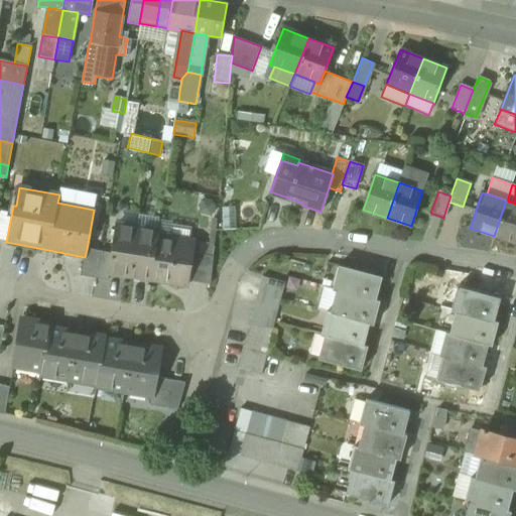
[(515,204),(507,201),(506,201),(494,236),(515,243),(515,204)]
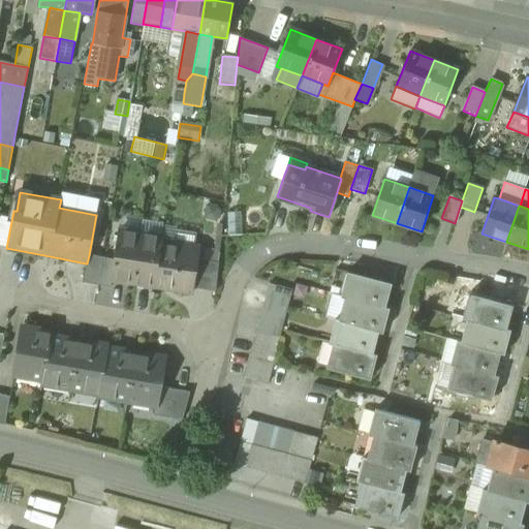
[(0,243),(3,244),(8,218),(0,216),(0,243)]
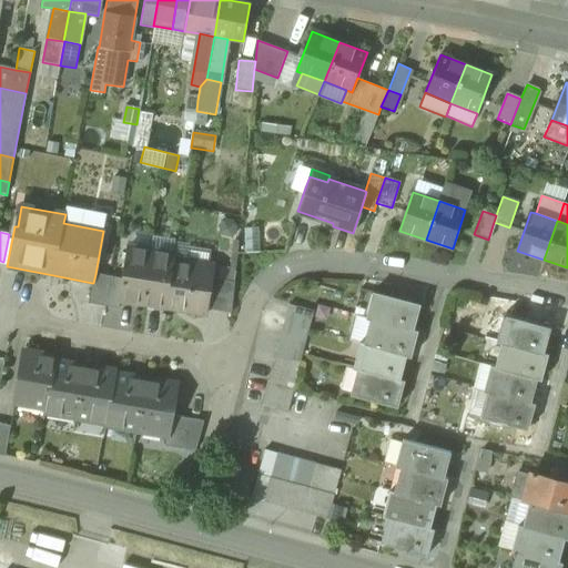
[(120,301),(142,304),(151,251),(128,247),(124,269),(121,272),(123,275),(123,280),(122,279),(119,301),(120,301)]
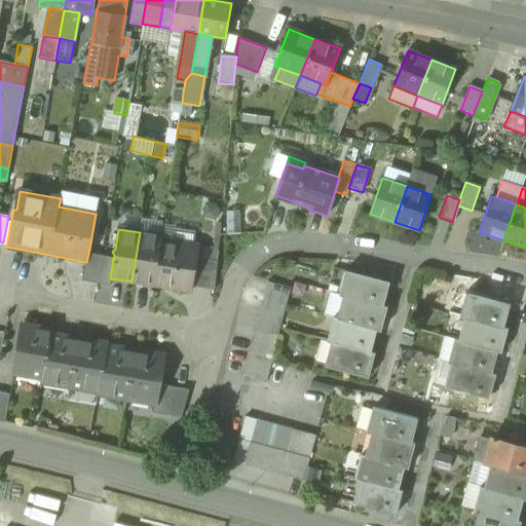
[(161,235),(140,232),(132,282),(153,285),(160,240),(161,235)]
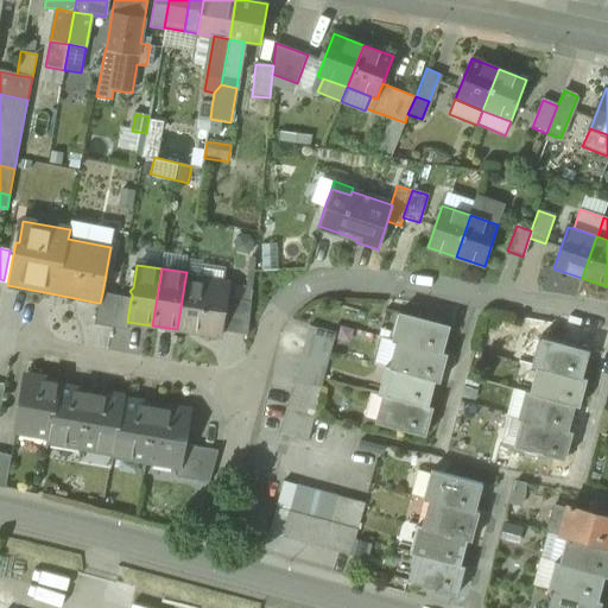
[(177,329),(220,336),(220,333),(220,331),(226,298),(227,284),(185,278),(177,329)]
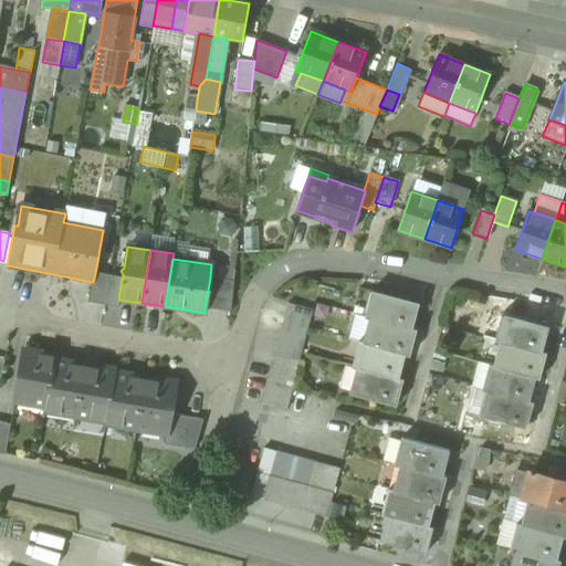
[(87,303),(104,305),(108,275),(95,273),(93,282),(92,282),(87,303)]
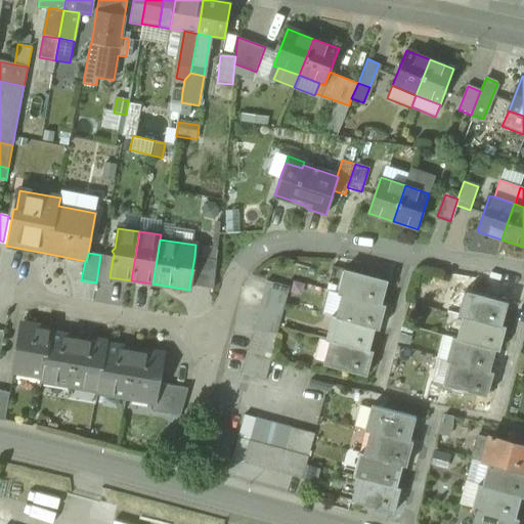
[(113,257),(100,255),(96,282),(110,285),(111,277),(110,277),(113,257)]
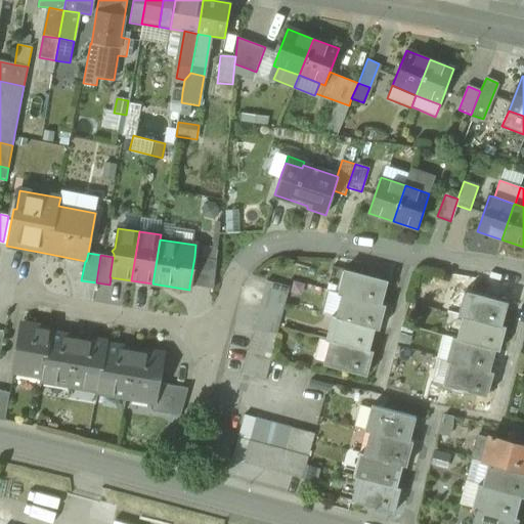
[(189,286),(213,289),(216,260),(194,257),(189,286)]
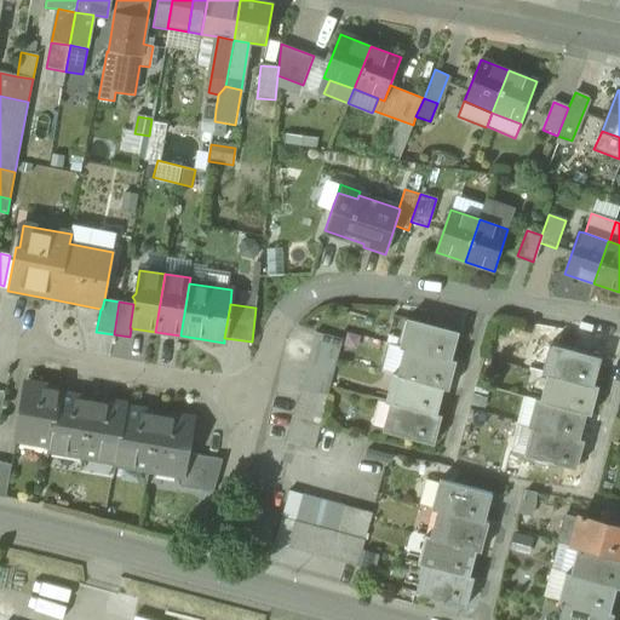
[(400,349),(403,350),(405,349),(451,361),(458,333),(407,320),(400,349)]
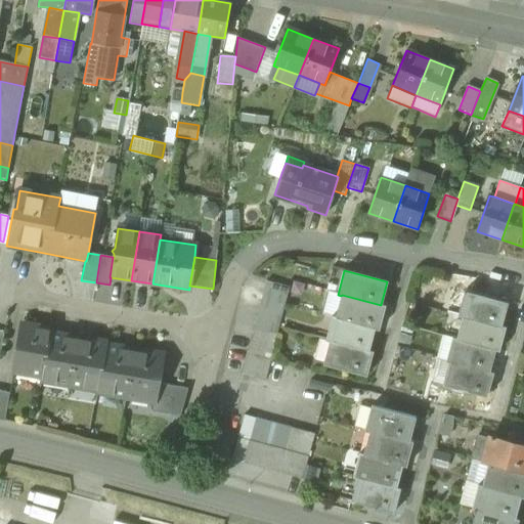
[(457,315),(462,316),(500,326),(501,325),(508,303),(465,292),(457,315)]
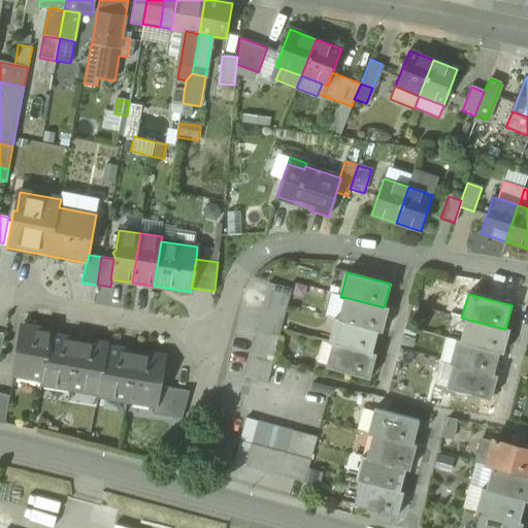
[(266,296),(262,307),(285,314),(288,301),(266,296)]
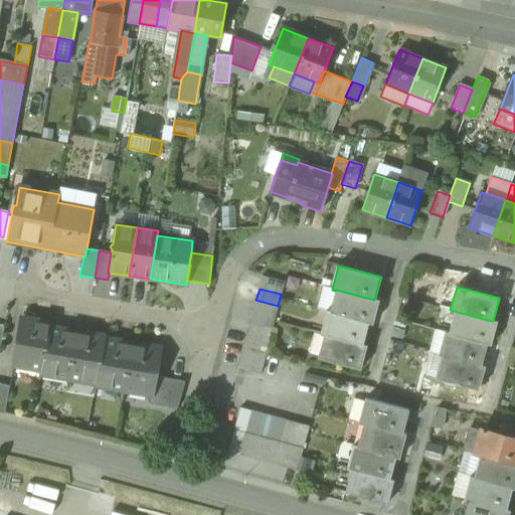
[(335,291),(330,312),(368,323),(372,324),(378,301),(374,300),(336,290),(335,291)]
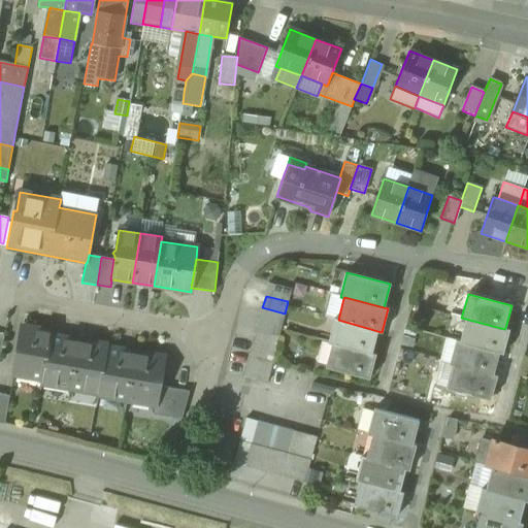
[(262,307),(259,319),(282,325),(285,314),(262,307)]
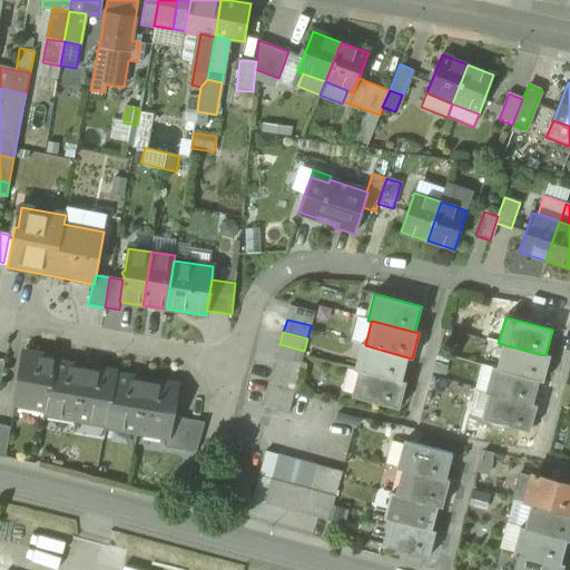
[(279,344),(276,357),(301,363),(304,351),(279,344)]
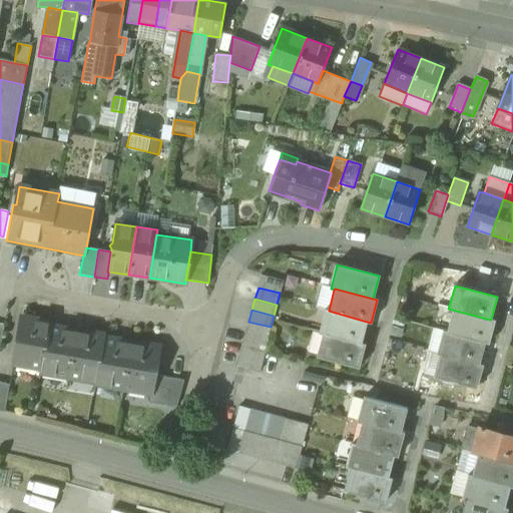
[(319,333),(323,334),(361,344),(361,343),(367,322),(329,311),(325,310),(319,333)]
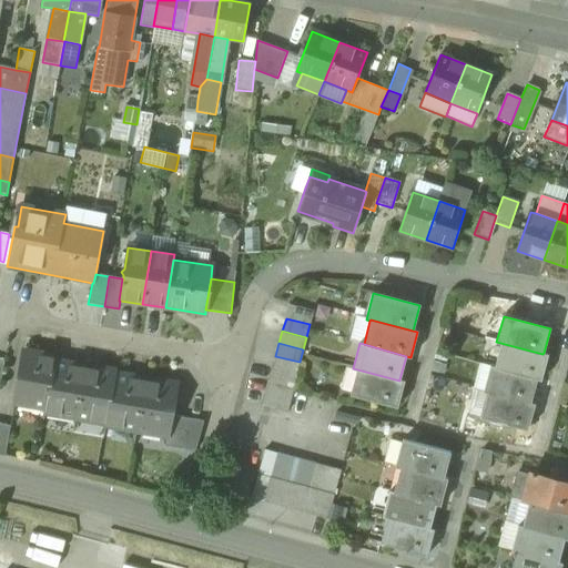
[(500,343),(494,367),(536,378),(536,379),(540,381),(547,354),(544,353),(543,354),(500,343)]
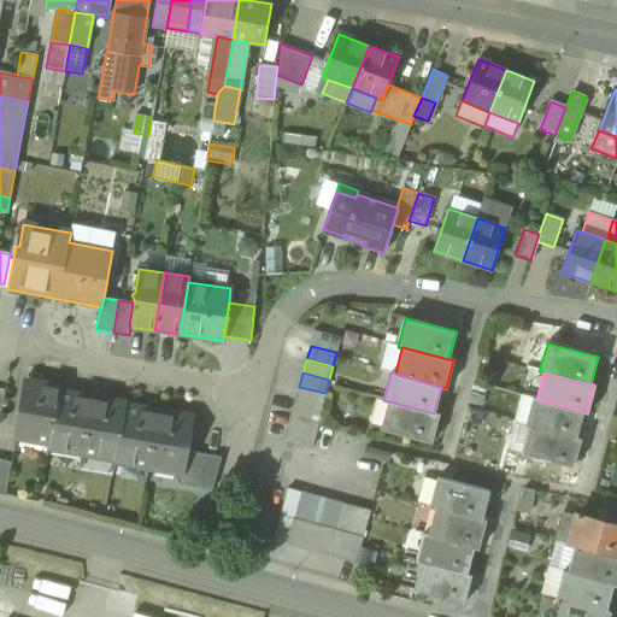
[(16,439),(48,444),(50,444),(59,392),(57,389),(43,387),(42,383),(28,382),(25,383),(16,439)]
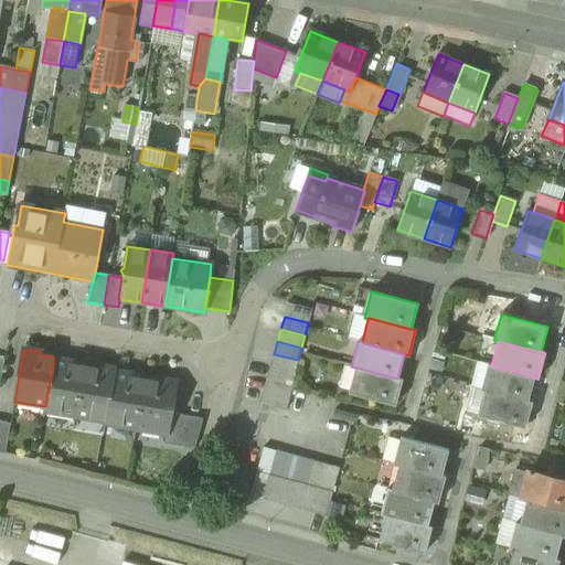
[(274,354),(270,366),(295,373),(298,360),(274,354)]
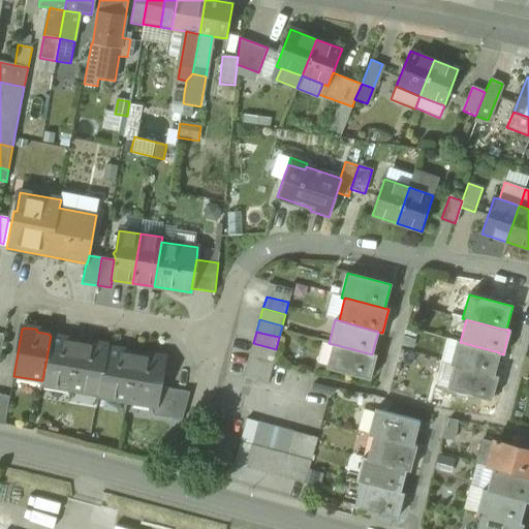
[(64,338),(51,336),(42,380),(41,380),(41,384),(70,390),(79,343),(65,340),(64,338)]
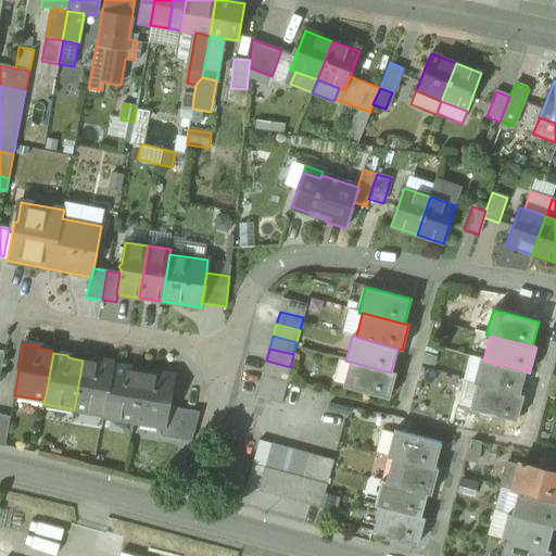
[(472,383),(477,384),(519,395),(519,394),(525,371),(525,370),(483,359),(480,358),(472,383)]
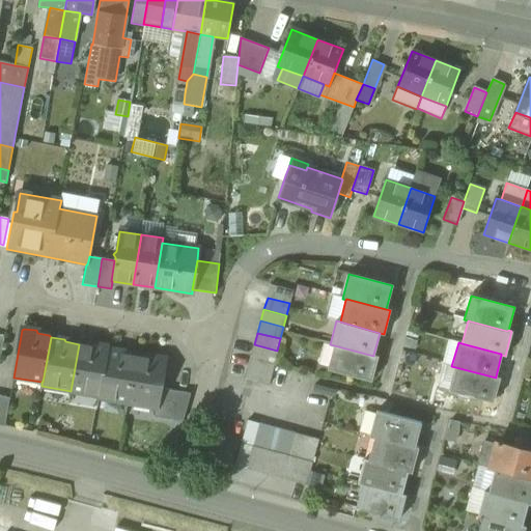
[(91,346),(79,344),(71,391),(99,396),(107,348),(106,346),(94,344),(91,346)]
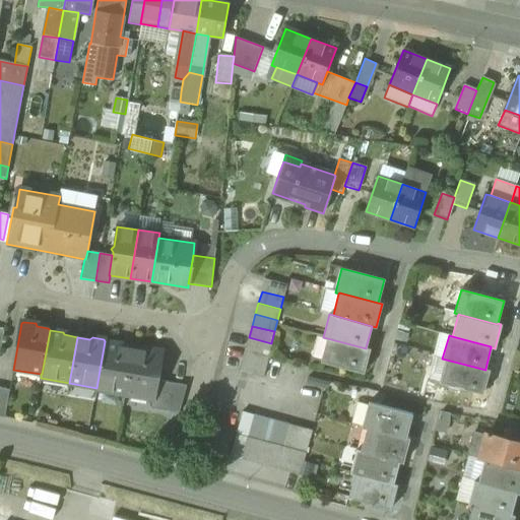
[(249,337),(246,349),(258,352),(268,354),(271,343),(249,337)]
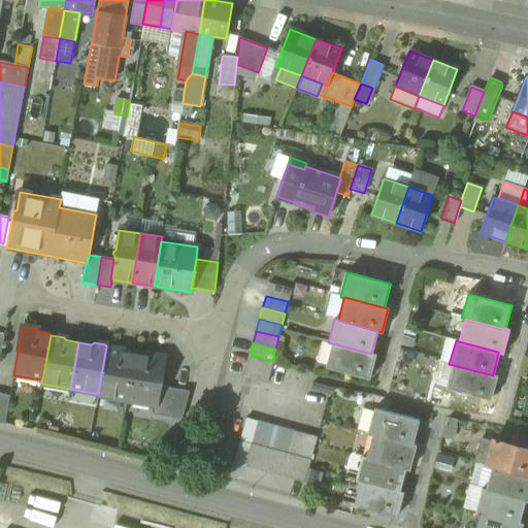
[(375,354),(371,353),(371,354),(332,343),(326,367),(369,380),(375,354)]
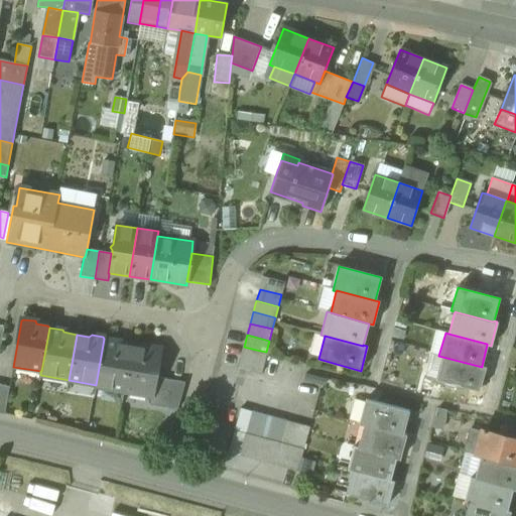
[(117,342),(104,339),(96,385),(96,387),(124,392),(131,346),(119,344),(117,342)]
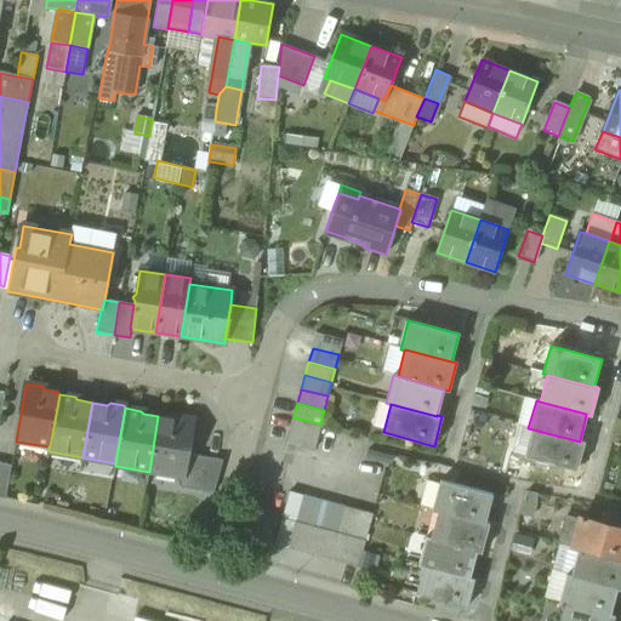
[(174,419),(158,416),(149,472),(182,477),(183,477),(187,454),(193,422),(191,420),(176,417),(174,419)]
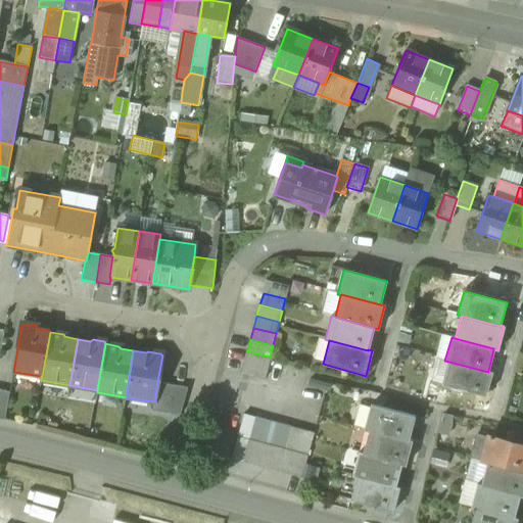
[(241,373),(253,376),(259,354),(247,351),(241,373)]
